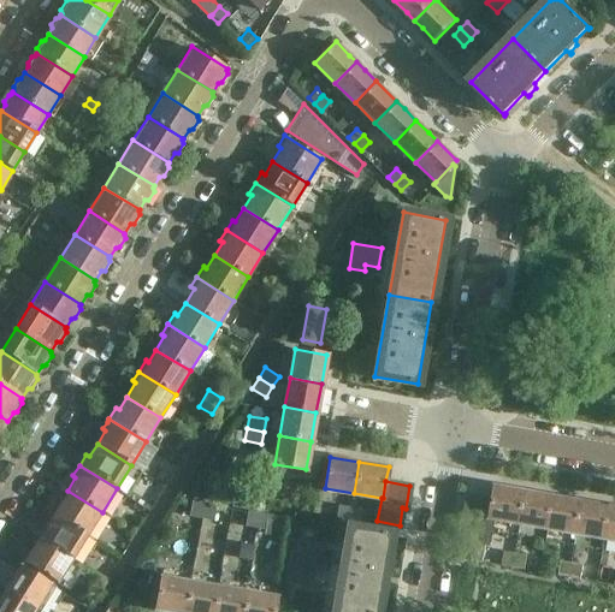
[(495,500),(492,517),(494,517),(521,523),(526,491),(497,486),(495,500)]
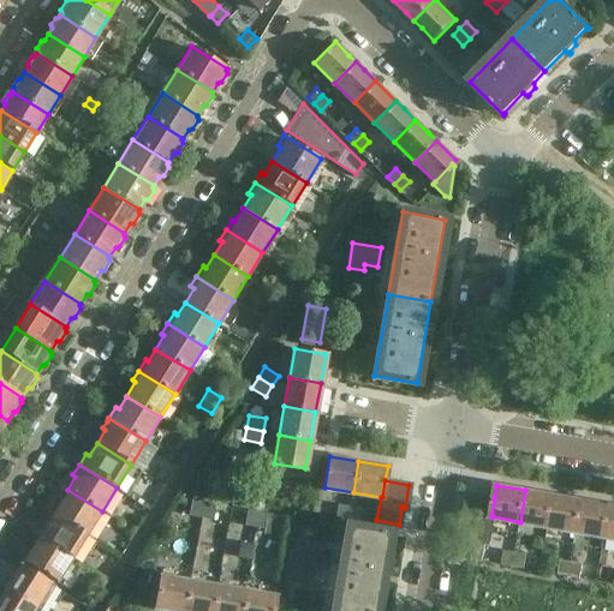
[(51,511),(87,534),(102,511),(67,490),(59,503),(57,502),(51,511)]
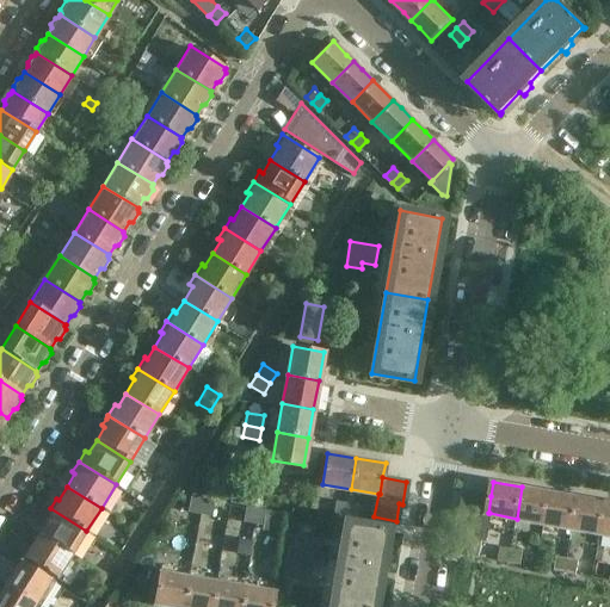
[(522,487),(517,519),(544,524),(549,491),(522,487)]
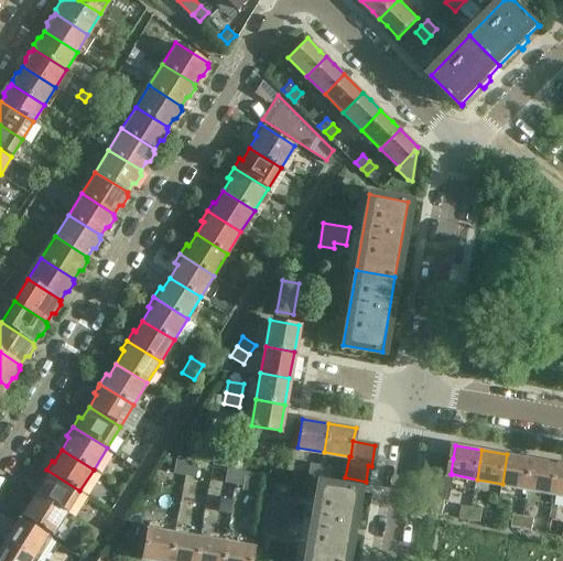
[(453,459),(431,454),(428,476),(430,477),(428,492),(447,496),(452,474),(451,474),(453,459)]
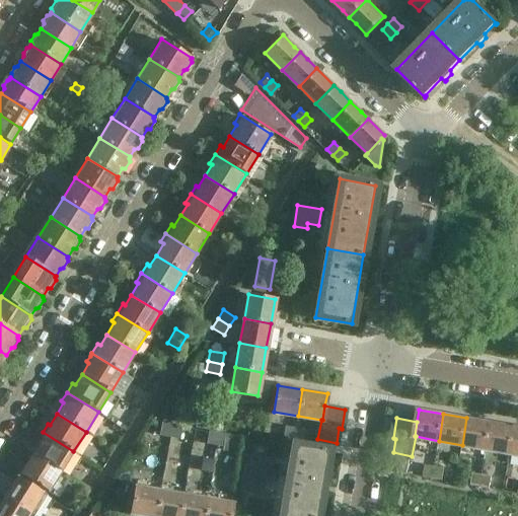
[(491,423),(466,418),(462,445),(487,449),(491,423)]
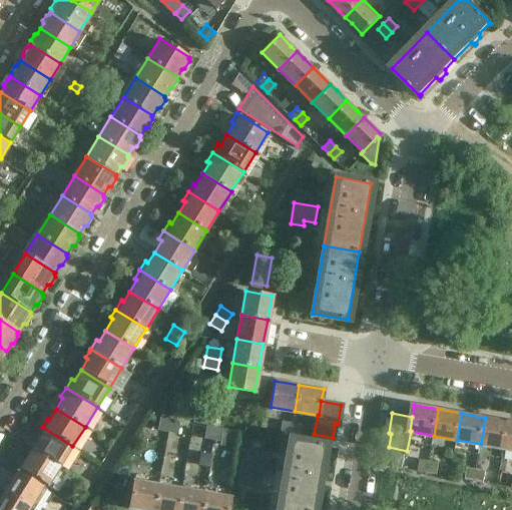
[(161,415),(158,429),(168,430),(171,417),(161,415)]
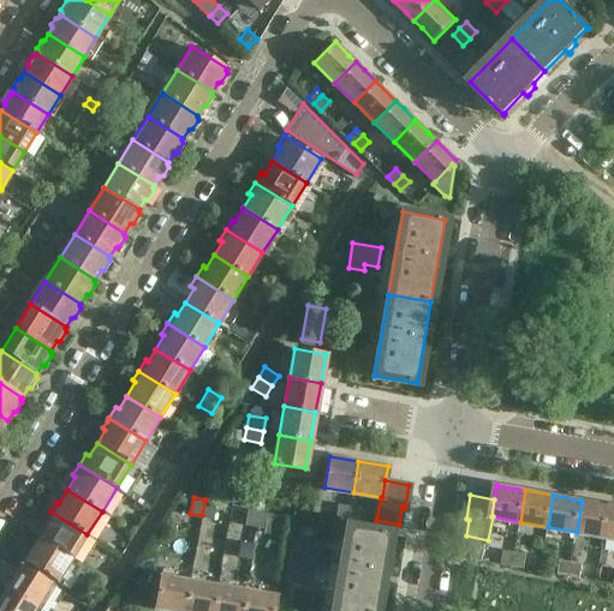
[(215,517),(218,502),(206,499),(202,515),(215,517)]
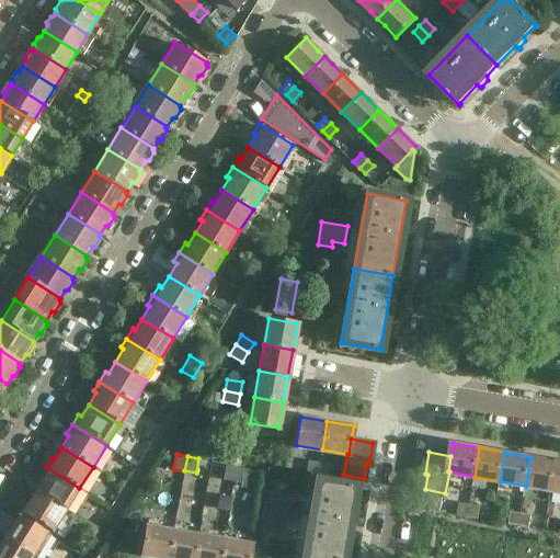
[(557,462),(530,457),(526,486),(551,490),(557,462)]
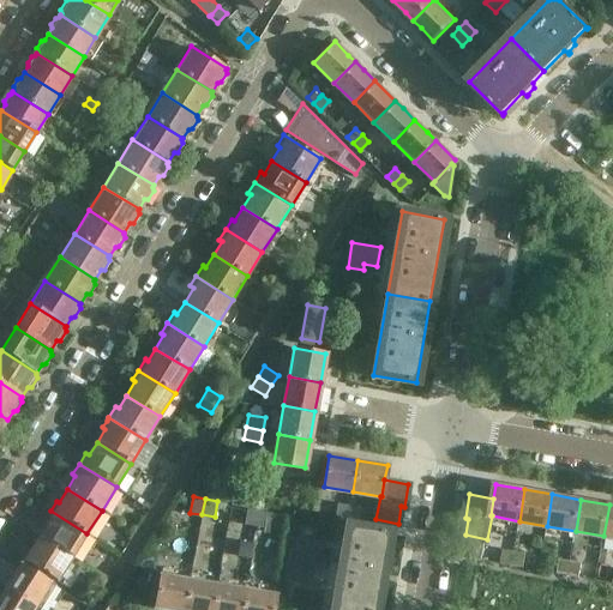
[(338,502),(336,518),(348,519),(350,503),(338,502)]
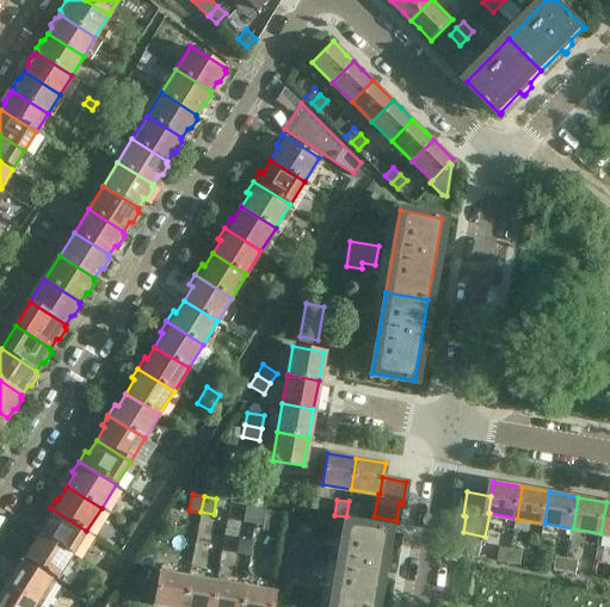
[(359,519),(362,503),(349,501),(346,516),(359,519)]
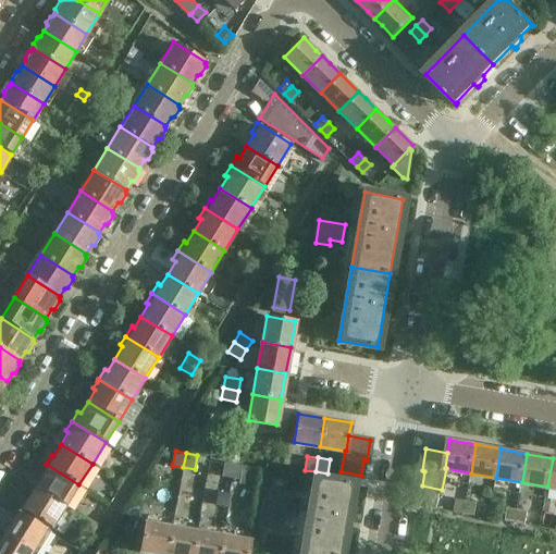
[(225,459),(223,475),(234,477),(236,462),(225,459)]
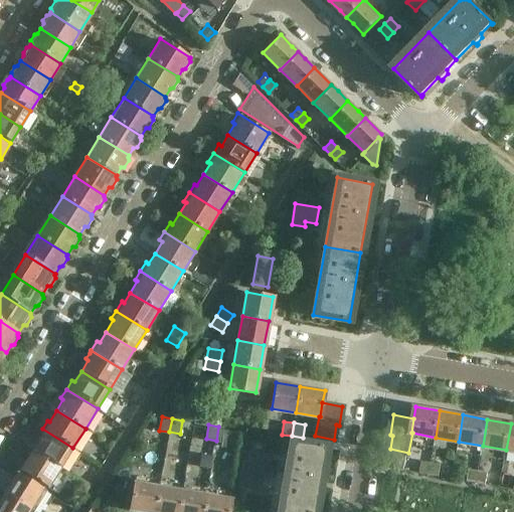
[(226,443),(229,429),(218,427),(216,441),(226,443)]
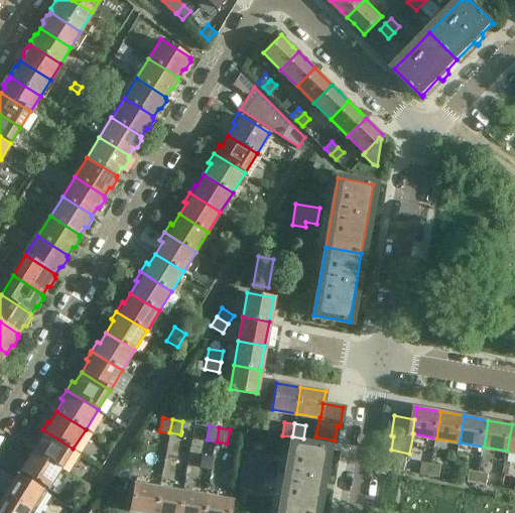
[(73,449),(42,429),(36,438),(38,440),(32,451),(60,469),(73,449)]
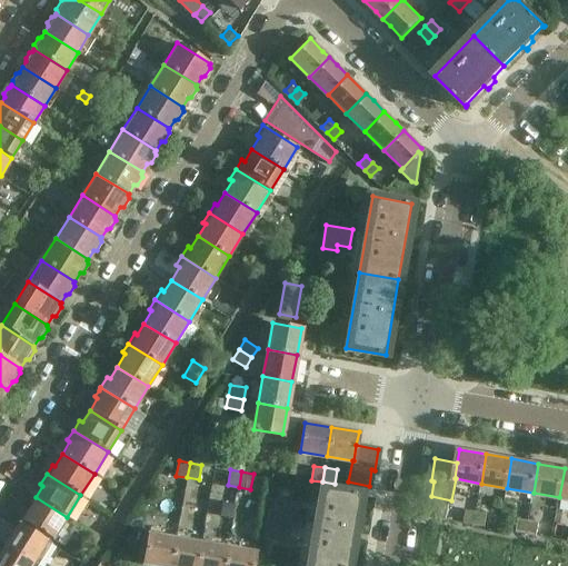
[(308,563),(324,565),(348,565),(361,494),(321,487),(308,563)]
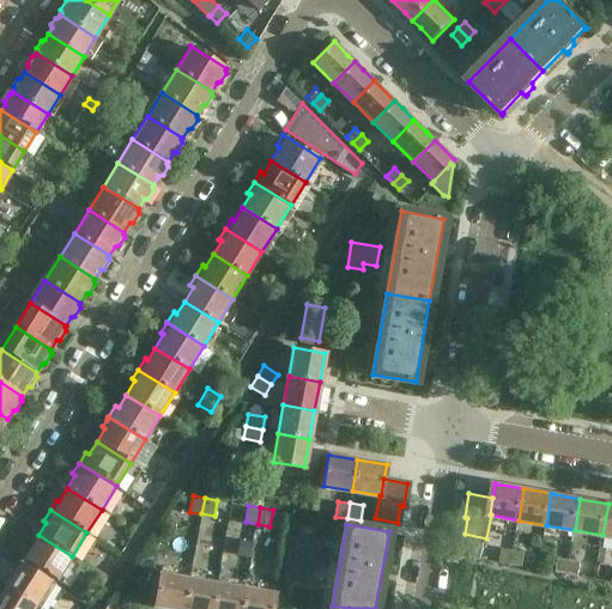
[(291,534),(284,578),(300,580),(301,576),(313,577),(319,544),(307,542),(308,537),(291,534)]
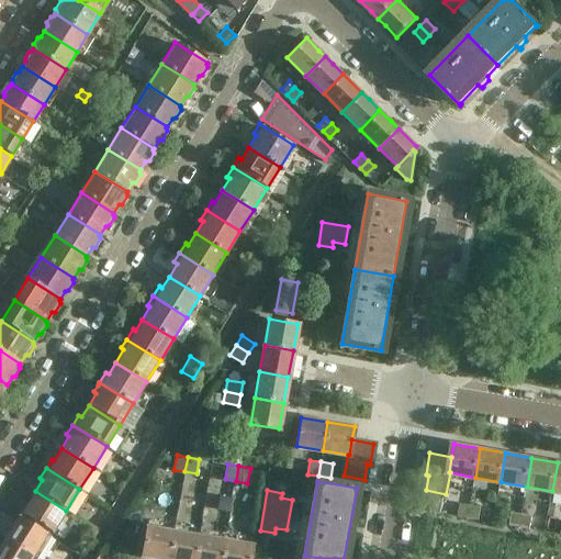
[(66,511),(35,491),(27,503),(24,502),(19,511),(52,533),(66,511)]
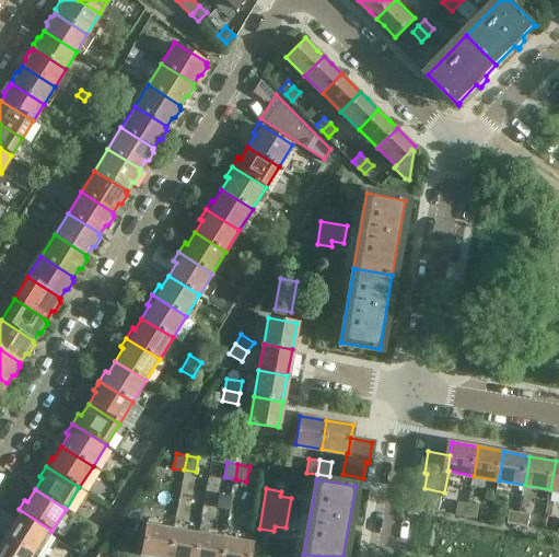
[(459,499),(456,513),(467,515),(470,501),(459,499)]
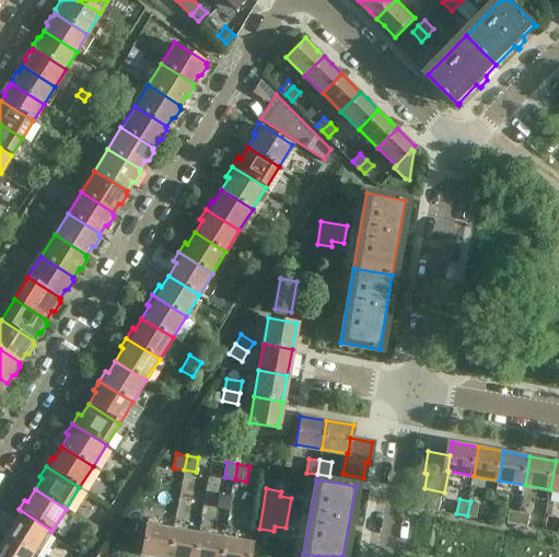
[(479,518),(481,503),(470,501),(467,515),(479,518)]
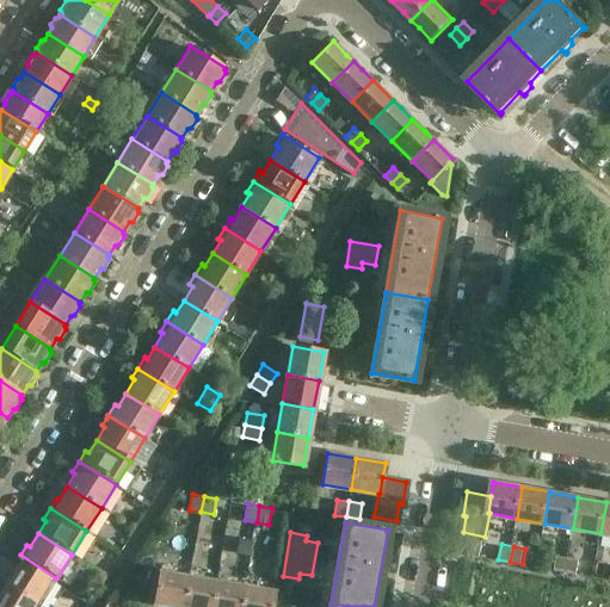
[(556,553),(554,569),(566,571),(570,556),(556,553)]
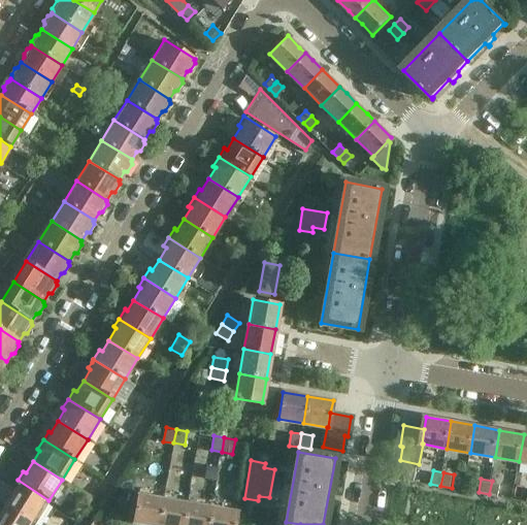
[(500,496),(502,483),(492,481),(489,494),(500,496)]
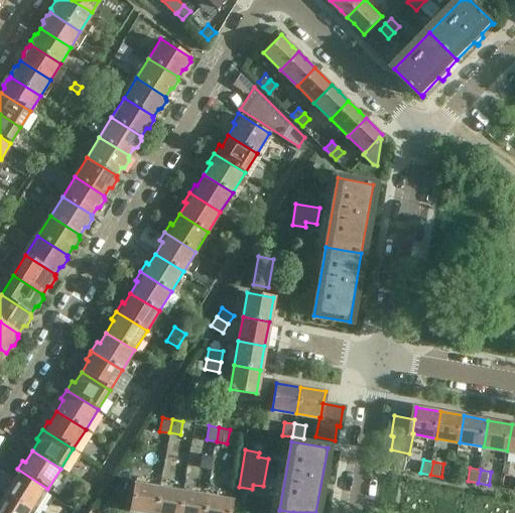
[(6,495),(34,512),(47,493),(18,475),(13,483),(9,484),(5,490),(6,494),(6,495)]
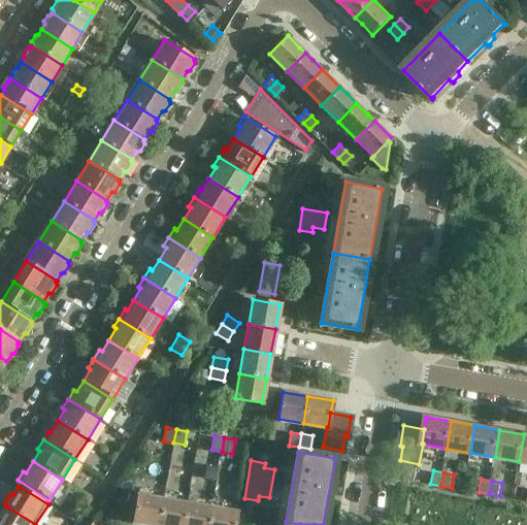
[(149,524),(157,524),(162,499),(137,495),(133,522),(149,524)]
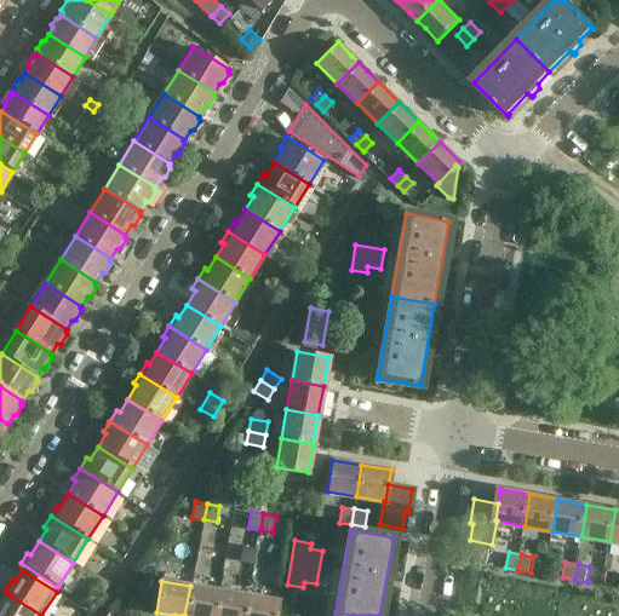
[(213,615),(219,591),(190,586),(184,615),(213,615)]
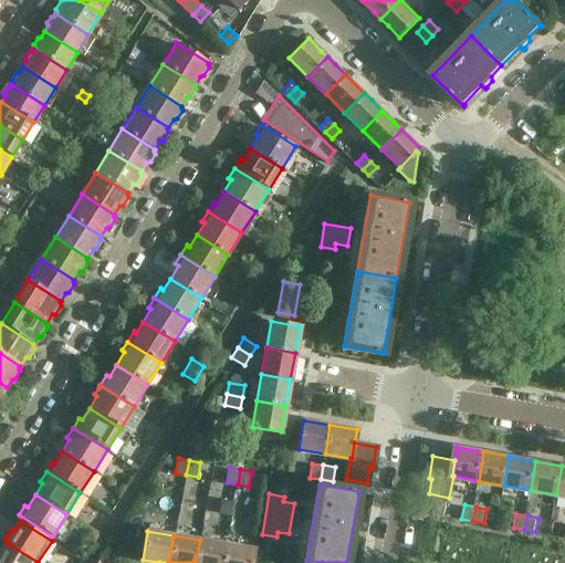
[(195,562),(222,562),(227,544),(200,540),(195,562)]
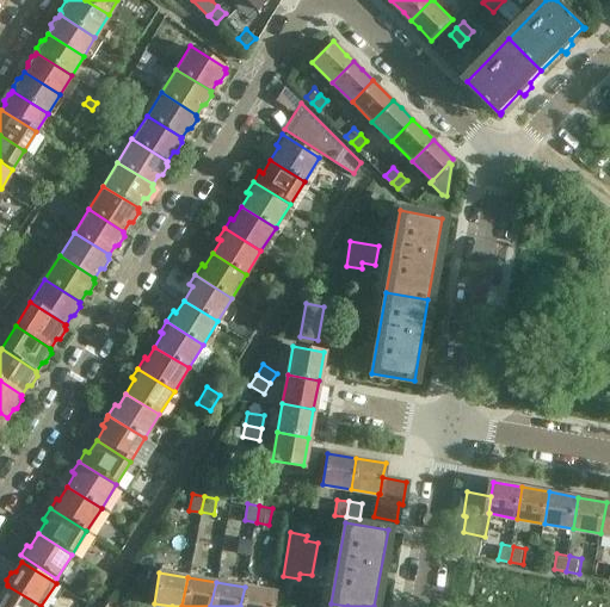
[(0,606),(41,606),(7,586),(1,595),(0,594),(0,606)]
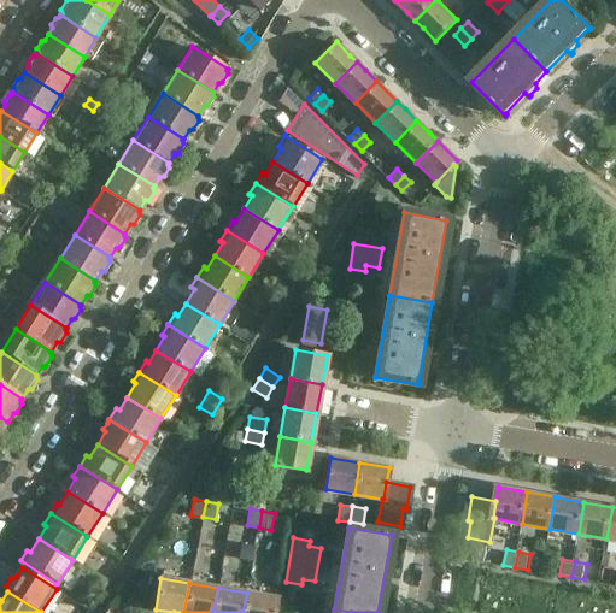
[(247,593),(242,612),(273,612),(275,597),(247,593)]
